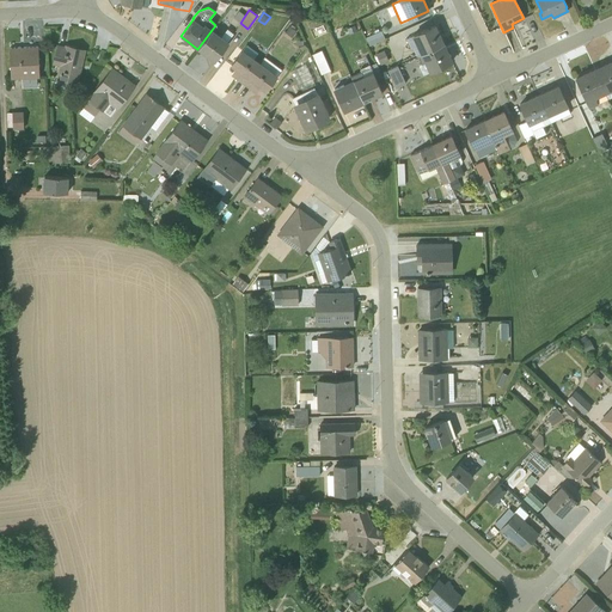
[(420,54),(444,44),(434,24),(411,35),(420,54)]
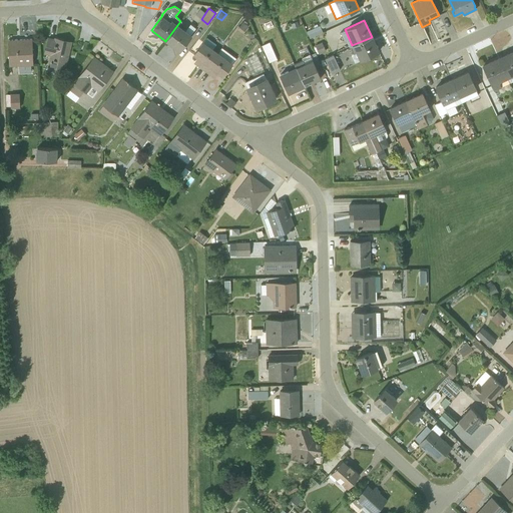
[(242,22),(238,27),(244,31),(247,26),(245,25),(247,23),(243,21),(242,22)]
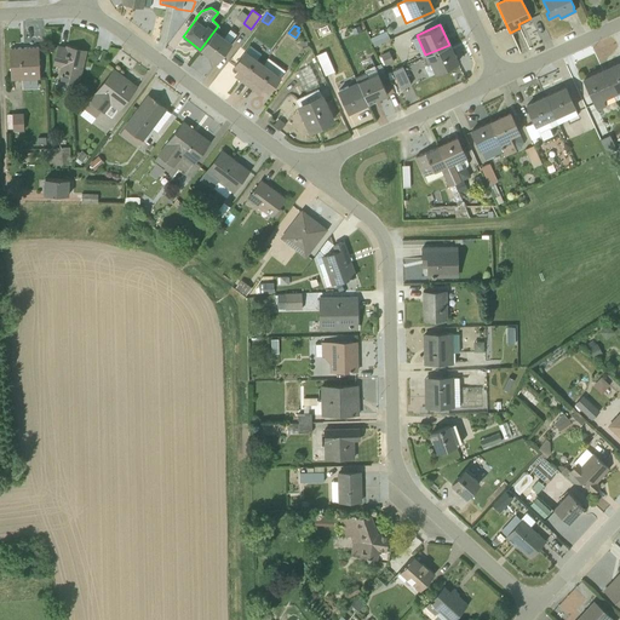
[(200,50),(217,62),(231,42),(230,41),(236,33),(230,28),(224,36),(214,30),(200,50)]
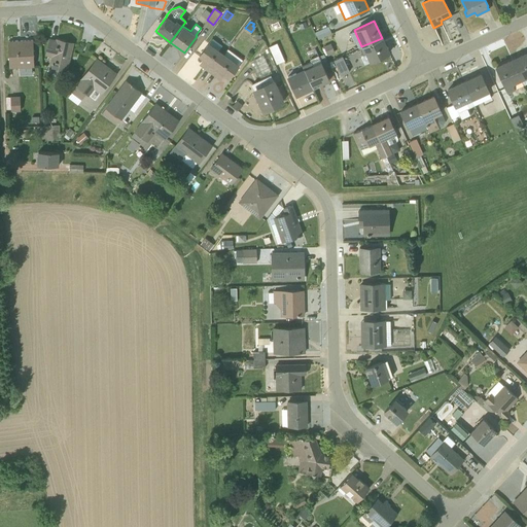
[(327,26),(315,32),(318,39),(331,33),(327,26)]
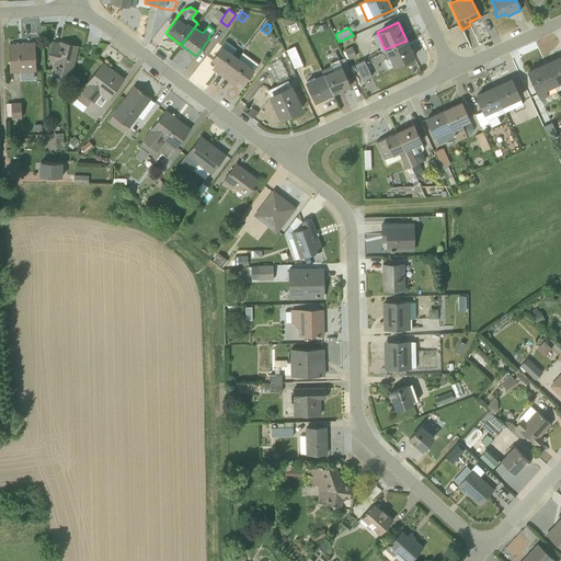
[(59,41),(58,42),(52,41),(47,58),(55,60),(52,72),(57,75),(56,80),(63,82),(64,76),(70,77),(71,77),(78,45),(59,41)]
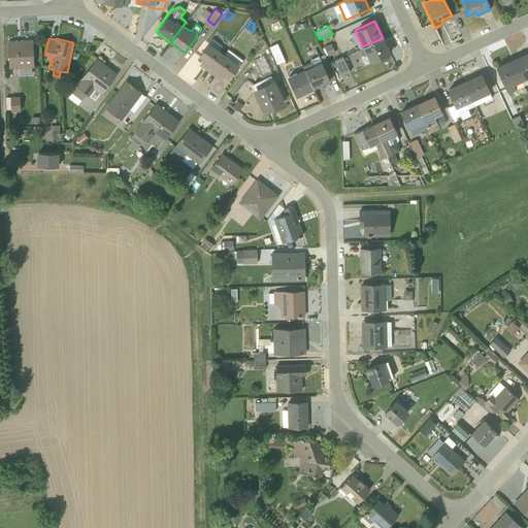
[(209,43),(208,42),(198,57),(203,60),(199,65),(209,73),(224,54),(219,50),(222,45),(212,38),(209,43)]
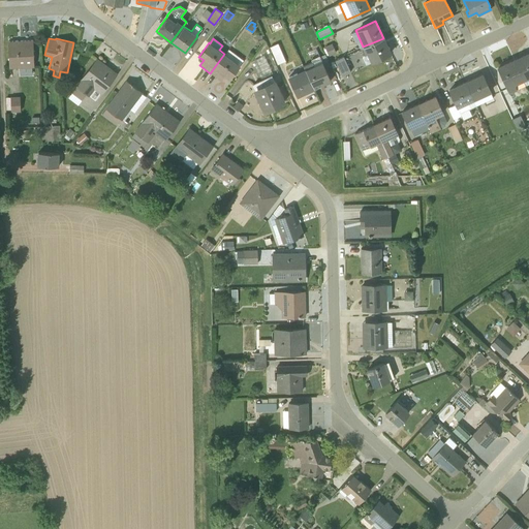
[(390,53),(383,38),(363,47),(361,49),(367,63),(390,53)]
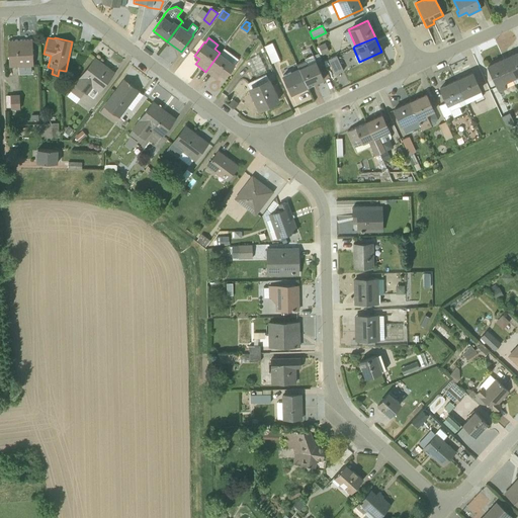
[(9,66),(33,65),(31,39),(7,40),(9,66)]
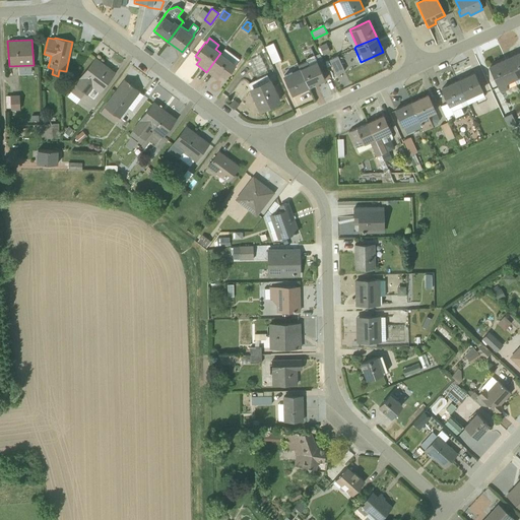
[(264,47),(272,64),(280,60),(272,43),(264,47)]
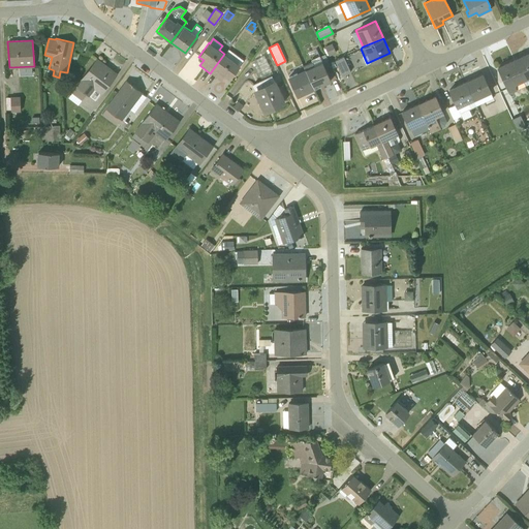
[(332,43),(323,48),(324,49),(323,50),(325,56),(328,55),(329,56),(336,53),(332,43)]
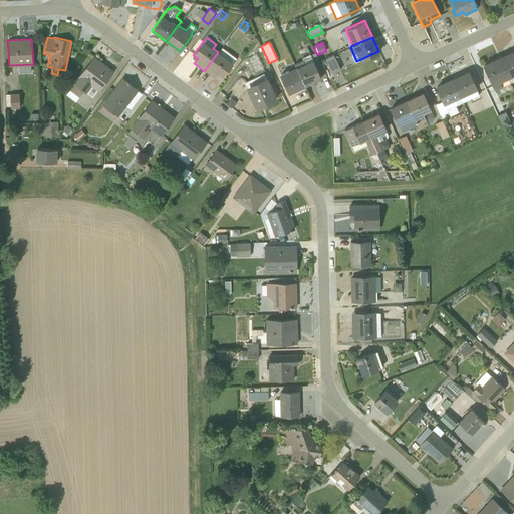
[(204,71),(214,78),(218,73),(223,77),(236,58),(222,48),(204,71)]
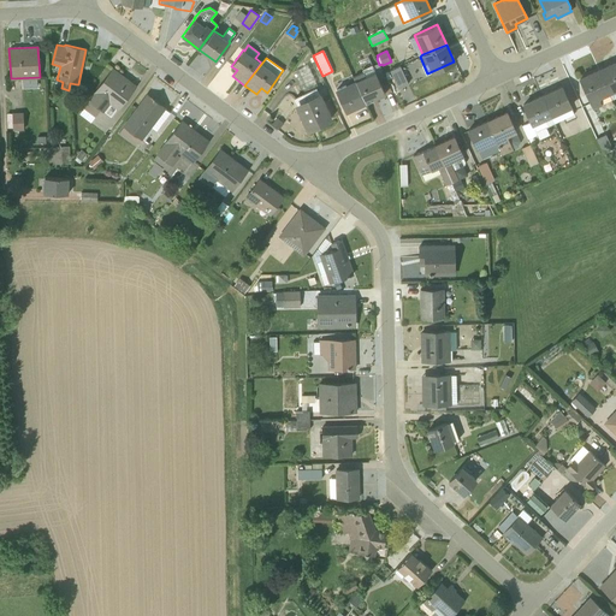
[(615,59),(598,67),(611,99),(612,99),(615,96),(615,59)]
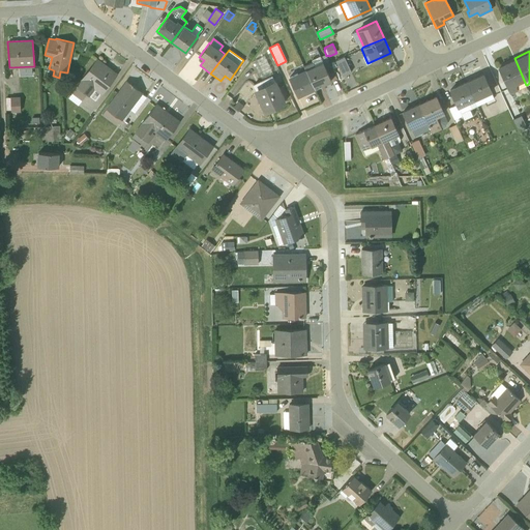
[(302,66),(314,89),(331,81),(325,68),(330,65),(325,54),(320,57),(319,56),(312,60),(313,62),(302,66)]
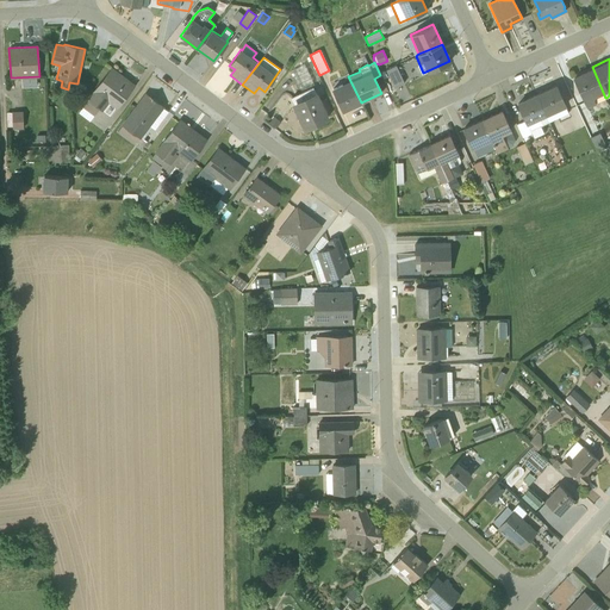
[(402,63),(396,66),(386,70),(394,87),(404,82),(400,75),(406,73),(402,63)]
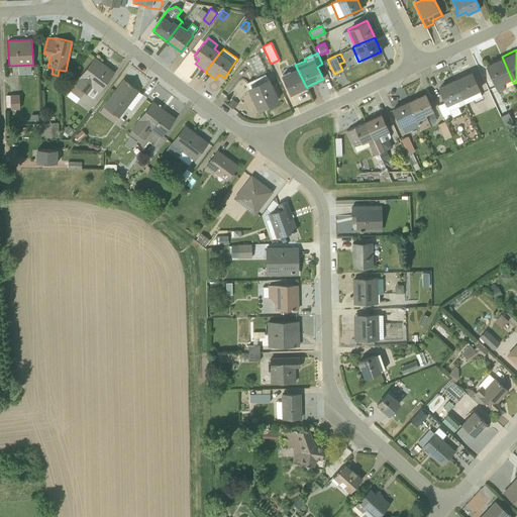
[(257,55),(246,60),(254,77),(266,72),(257,55)]
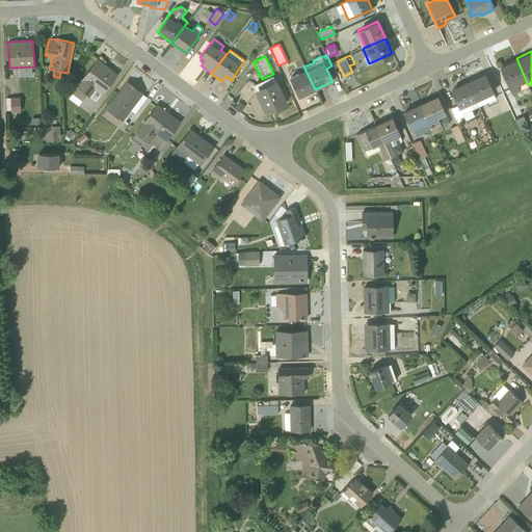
[(101,96),(117,74),(98,57),(75,86),(76,87),(72,92),(72,94),(69,99),(78,106),(86,95),(89,97),(96,101),(100,95),(101,96)]
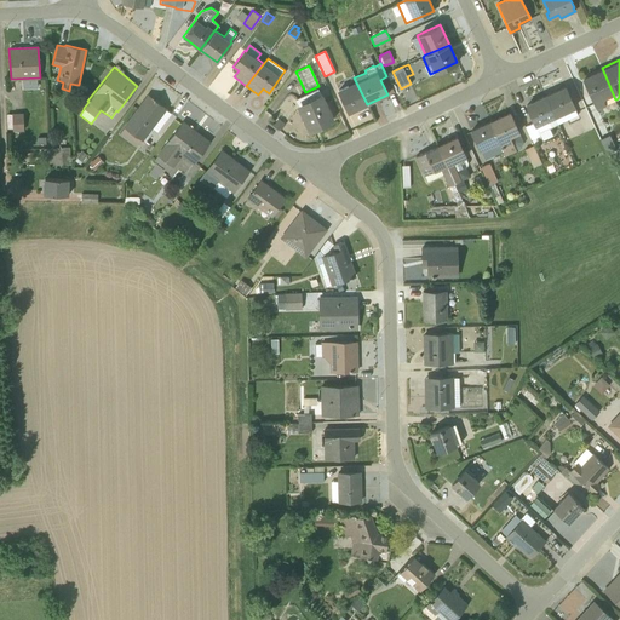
[(615,99),(602,68),(581,78),(596,109),(615,101),(614,99),(615,99)]
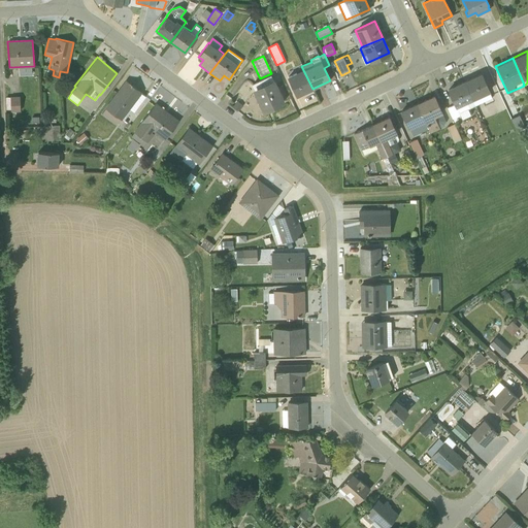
[(303,69),(287,76),(296,97),(312,89),(303,69)]
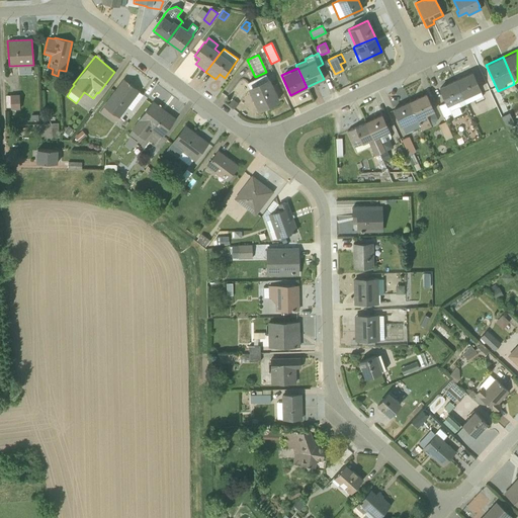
[(454,79),(466,103),(483,96),(480,90),(481,90),(472,72),(472,71),(454,79)]
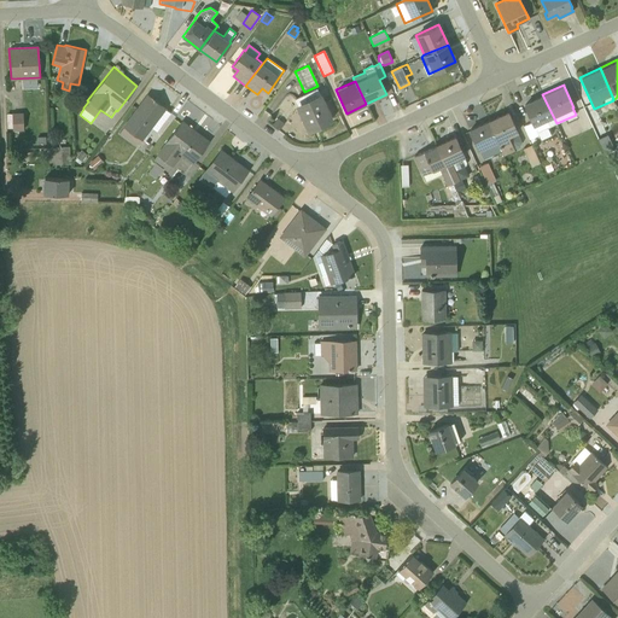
[(316,89),(295,99),(307,126),(309,129),(320,124),(331,120),(316,89)]
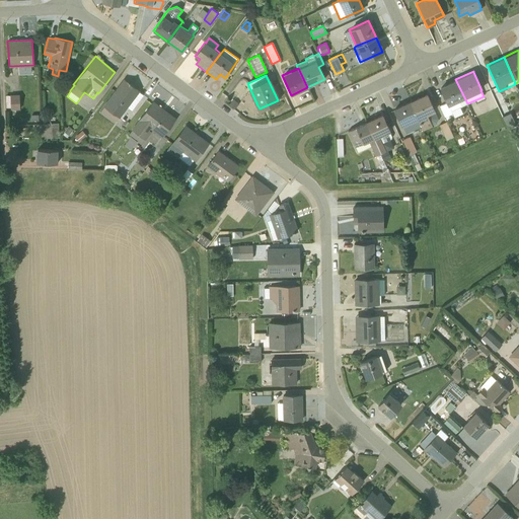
[(131,109),(143,94),(139,91),(140,90),(123,78),(102,105),(119,118),(120,117),(122,119),(129,108),(131,109)]
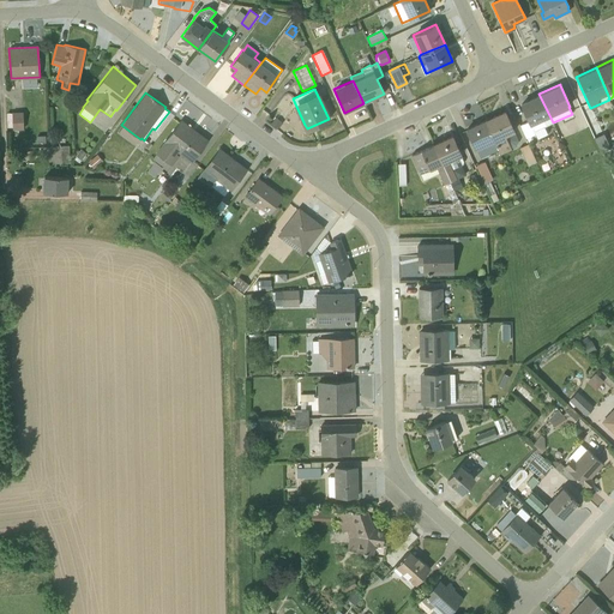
[(539,94),(519,103),(530,125),(537,139),(547,134),(543,126),(552,122),(539,94)]
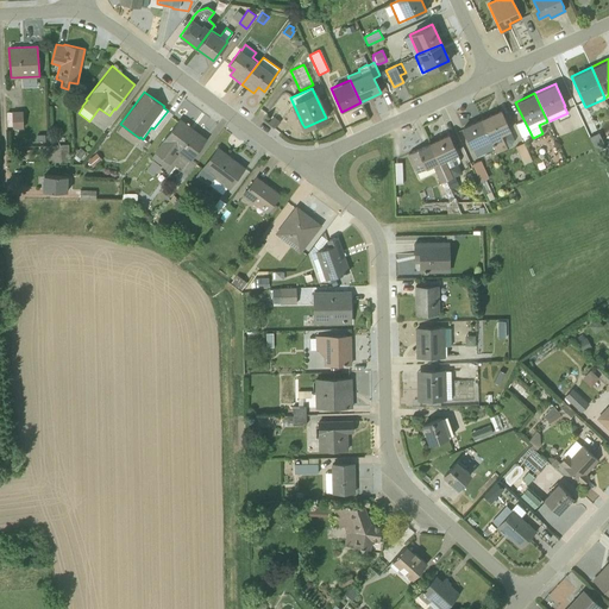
[(501,110),(481,118),(494,149),(496,152),(507,148),(507,146),(512,145),(514,140),(509,131),(510,130),(501,110)]
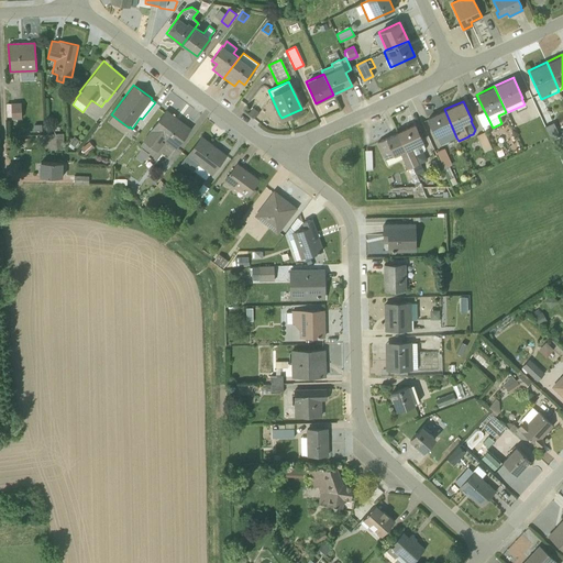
[(21,103),(11,103),(12,119),(22,119),(21,103)]
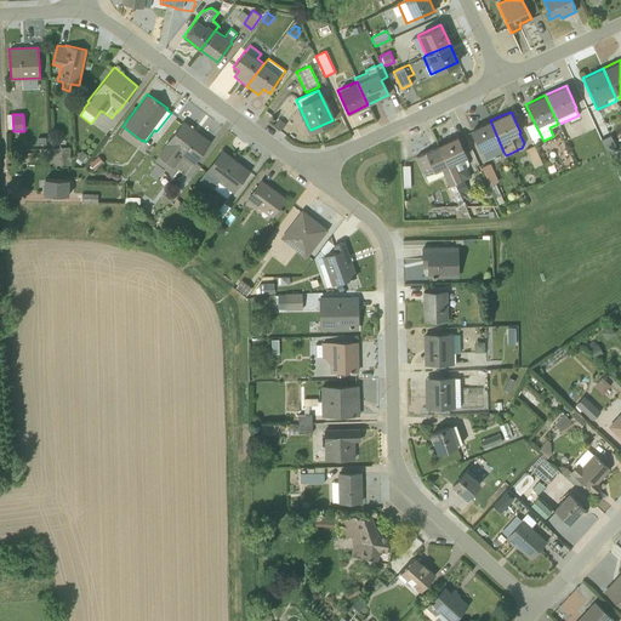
[(154,160),(169,171),(172,166),(174,167),(181,158),(177,155),(180,153),(194,165),(211,141),(183,120),(157,154),(158,155),(154,160)]
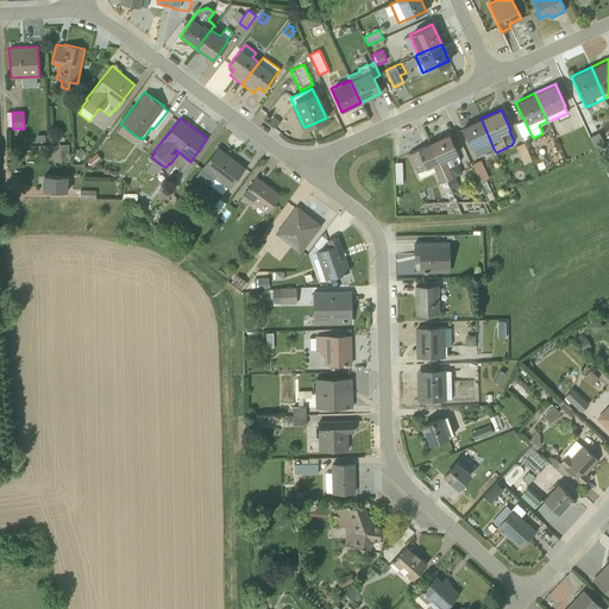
[(476,157),(494,149),(481,118),(460,127),(471,149),(472,148),(476,157)]
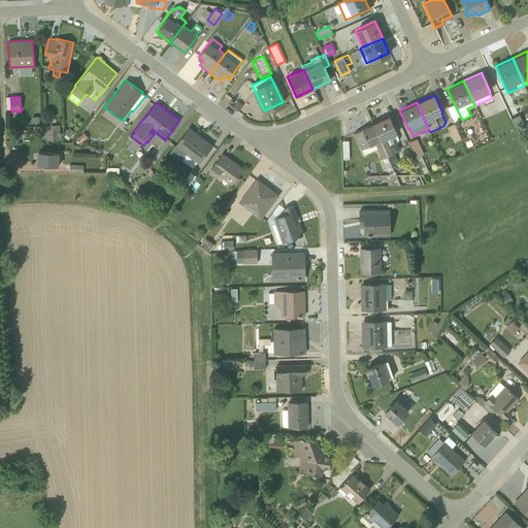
[(510,119),(516,130),(524,126),(519,114),(510,119)]
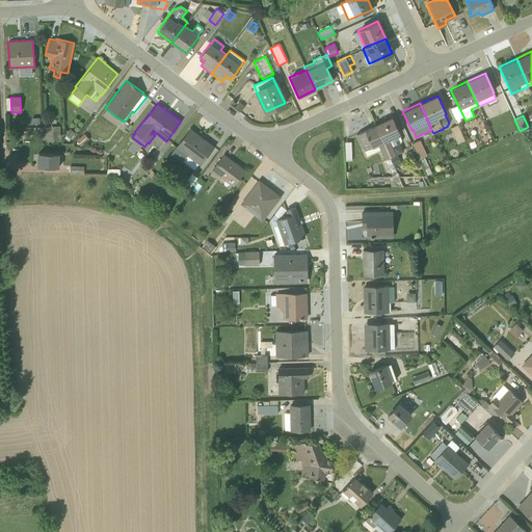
[(392,116),(391,116),(375,125),(393,165),(400,162),(397,154),(403,151),(399,142),(400,142),(401,139),(399,135),(400,134),(392,116)]
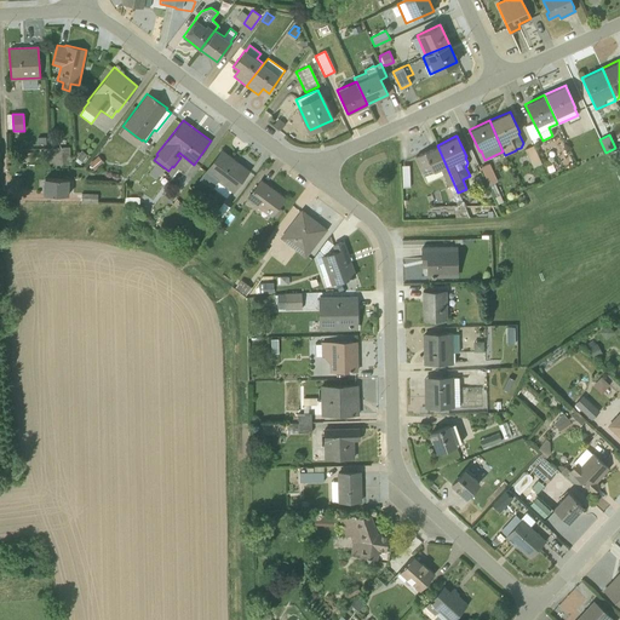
[(541,164),(533,144),(523,149),(532,167),(541,164)]
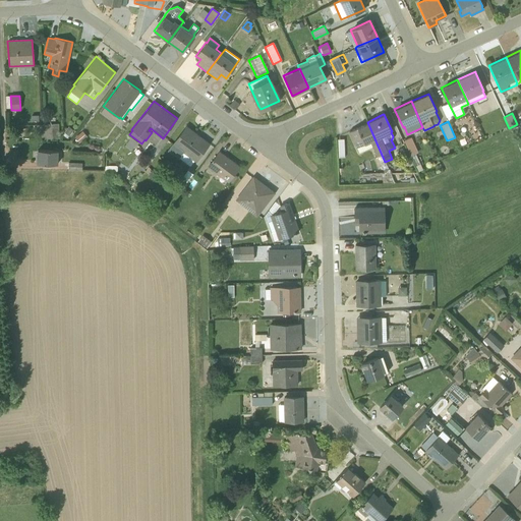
[(389,172),(385,162),(367,122),(349,131),(359,153),(371,147),(384,172),(389,172)]
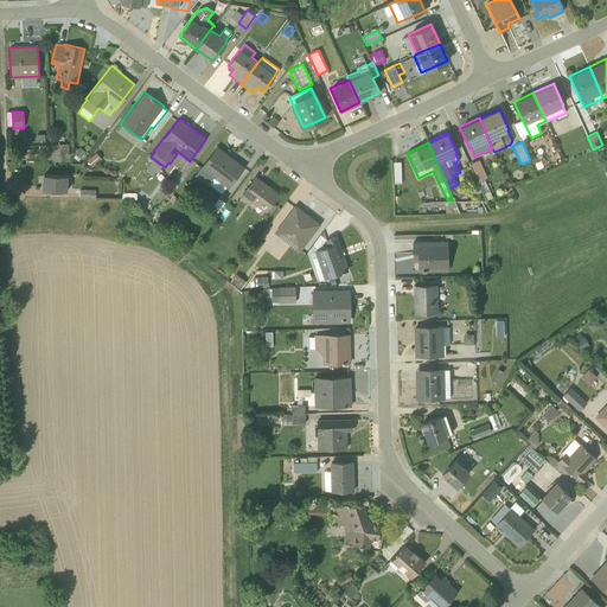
[(70,161),(69,145),(45,146),(46,163),(70,161)]
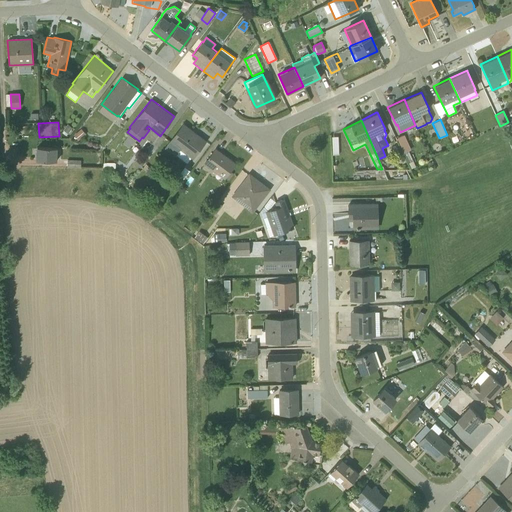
[(183,123),(164,148),(175,156),(176,155),(186,163),(191,157),(192,159),(206,141),(183,123)]
